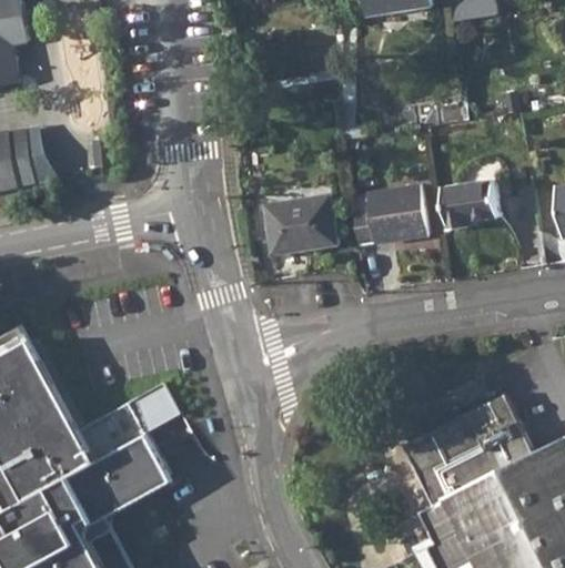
[(0,89),(21,85),(16,48),(29,44),(22,0),(0,0),(0,89)]
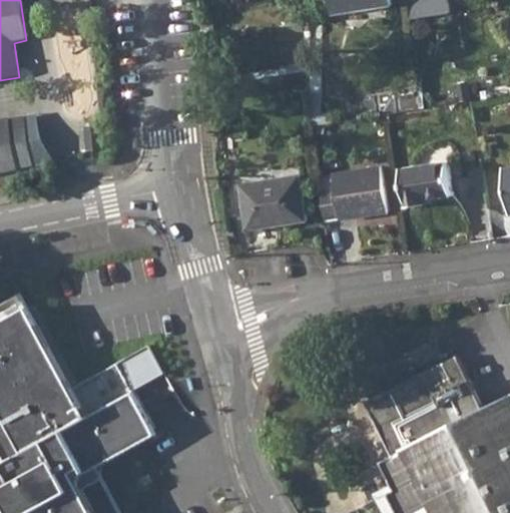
[(389,0),(328,0),(331,15),(390,6),(389,0)]
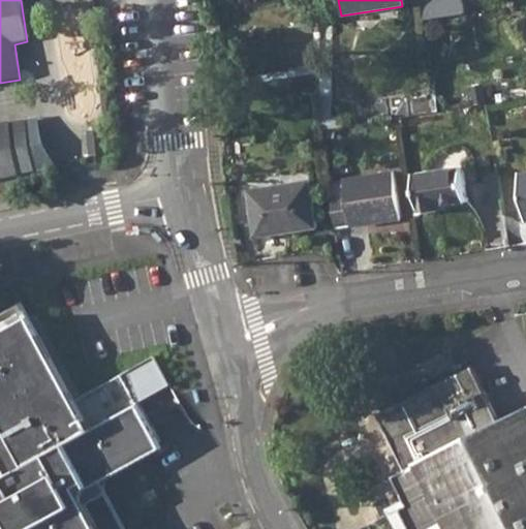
[(436,0),(425,2),(418,3),(421,22),(450,17),(446,0),(436,0)]
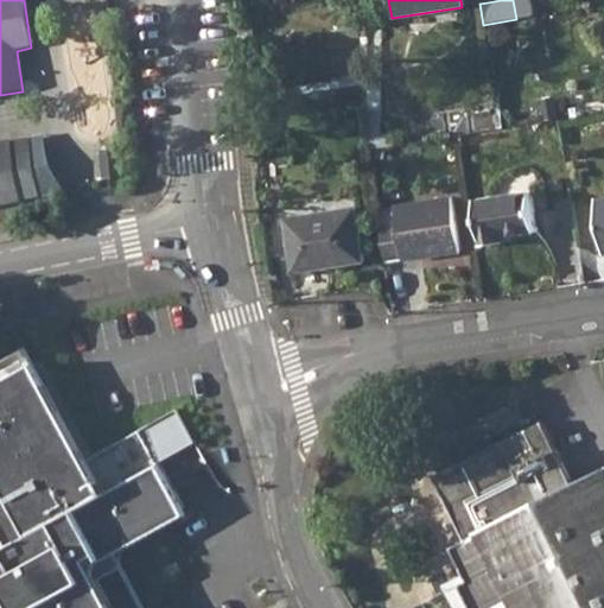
[(264,77),(265,84),(288,81),(287,74),(264,77)]
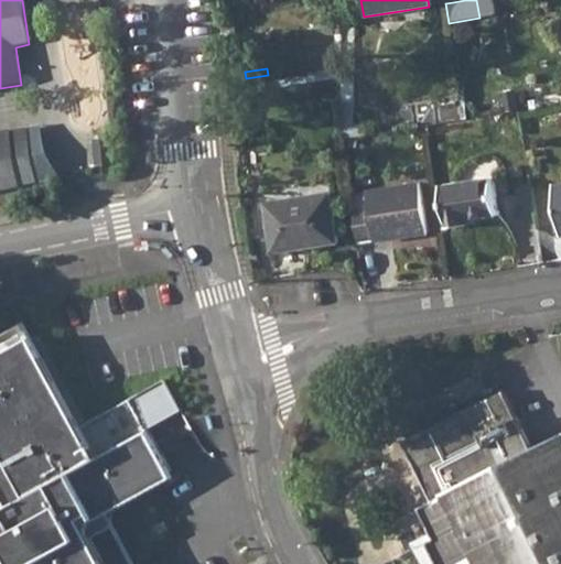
[(351,73),(338,75),(338,79),(338,140),(349,138),(351,73)]
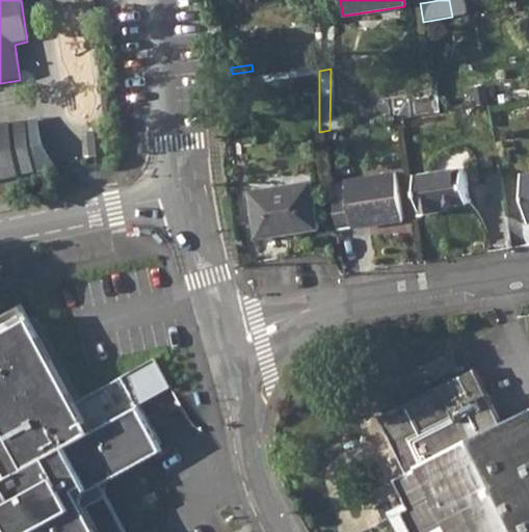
[(253,71),(232,74),(233,84),(255,80),(253,71)]
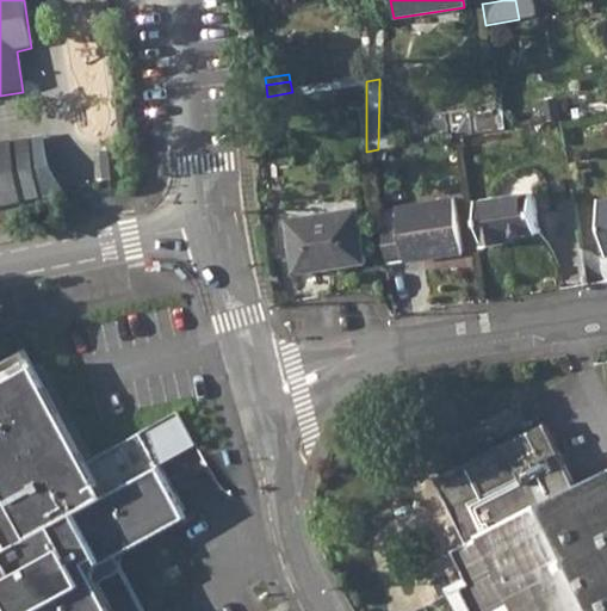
[(26,143),(11,146),(20,203),(36,201),(26,143)]
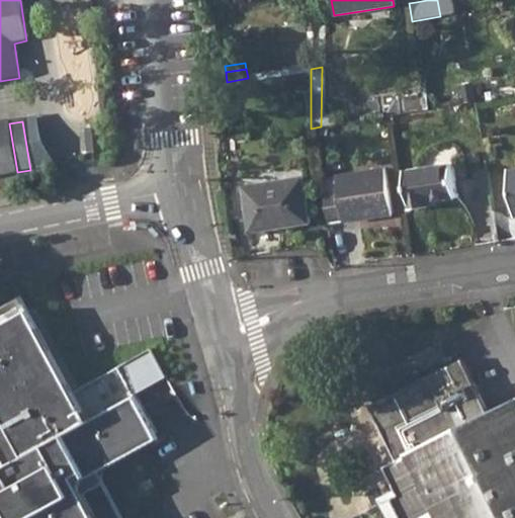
[(0,175),(17,172),(9,123),(0,124),(0,175)]
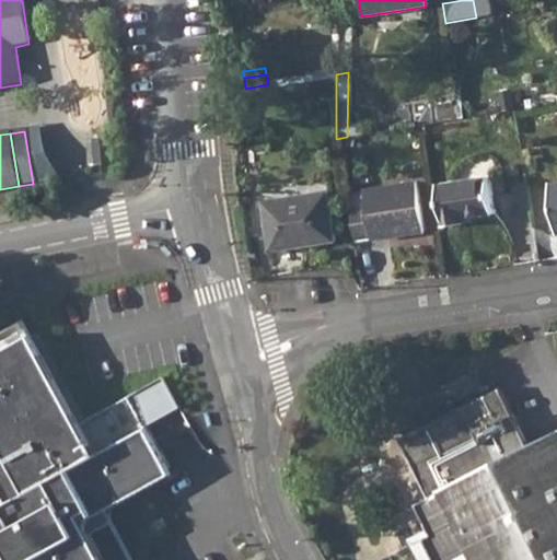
[(90,143),(92,166),(109,165),(107,142),(90,143)]
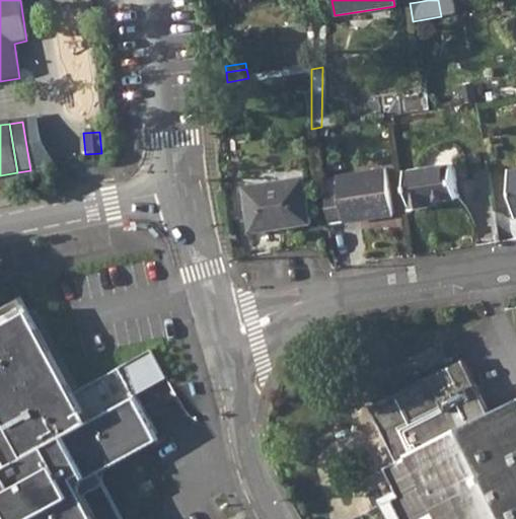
[(450,165),(403,172),(411,212),(427,209),(426,203),(455,199),(450,165)]
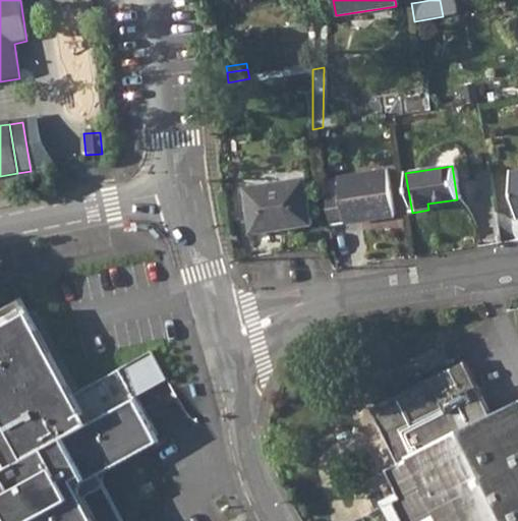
[(339,191),(324,194),(329,224),(344,222),(344,224),(393,216),(385,170),(337,178),(338,185),(339,191)]
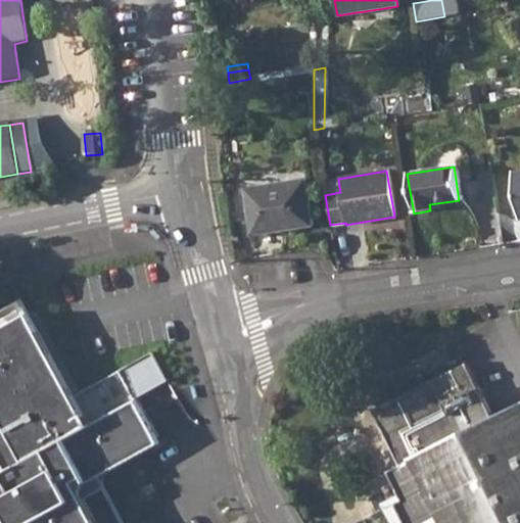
[(519,172),(510,174),(517,219),(519,218),(519,172)]
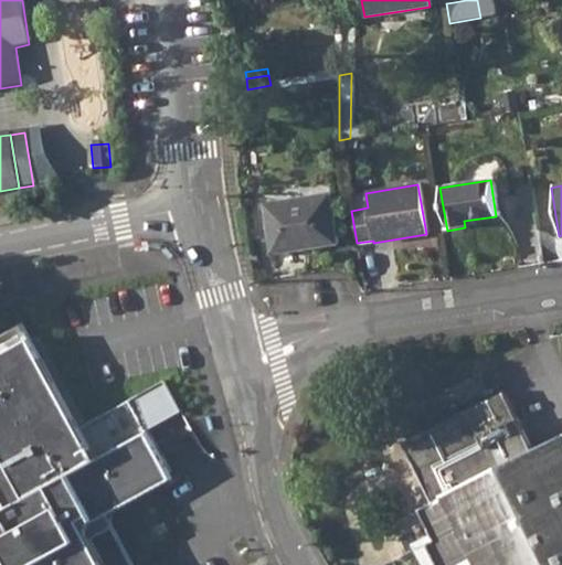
[(329,193),(264,204),(272,254),(337,243),(329,193)]
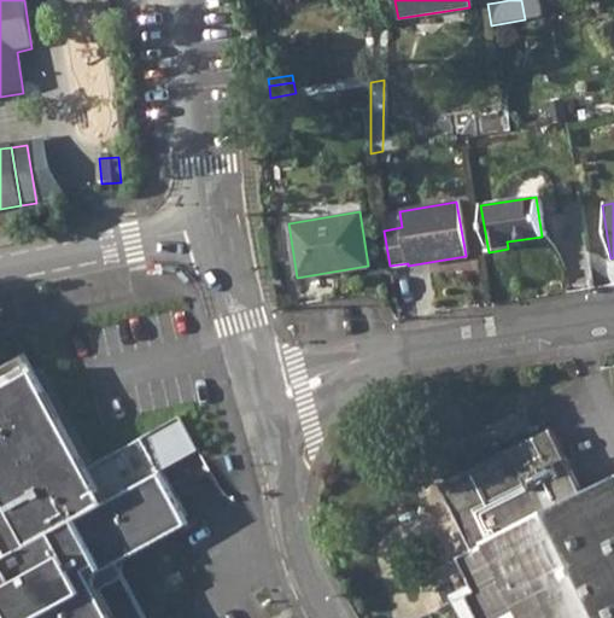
[(401,220),(382,222),(384,231),(402,227),(401,220)]
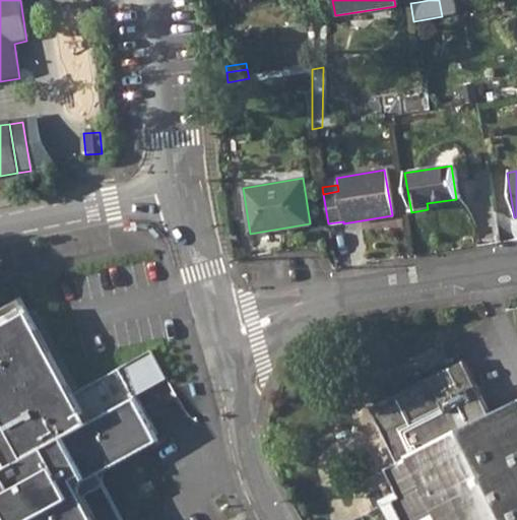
[(119,519),(91,469),(155,434),(134,396),(118,367),(72,391),(66,395),(61,387),(67,383),(49,350),(43,353),(30,331),(37,328),(27,311),(0,325),(0,413),(2,417),(0,418),(0,465),(2,469),(0,470),(0,507),(4,505),(12,519),(119,519)]
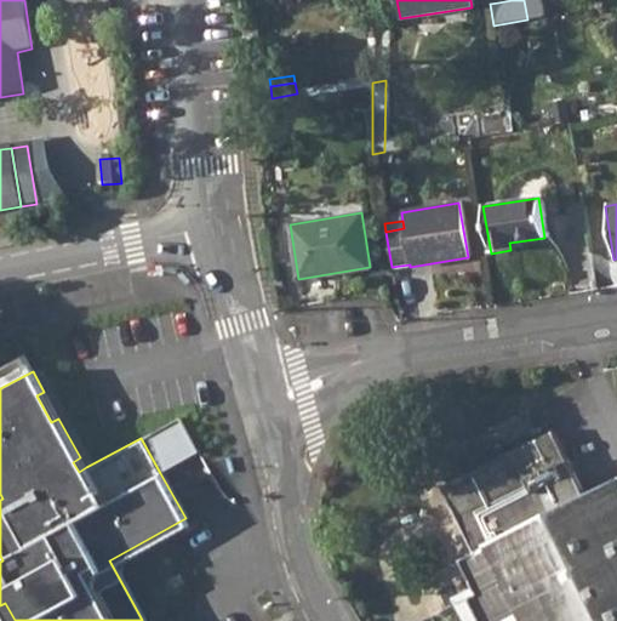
[(58,419),(44,392),(36,396),(51,422),(58,419)]
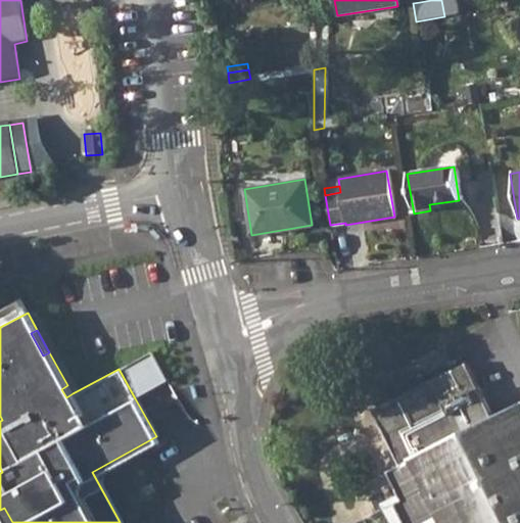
[(135,398),(168,381),(150,350),(119,369),(135,398)]
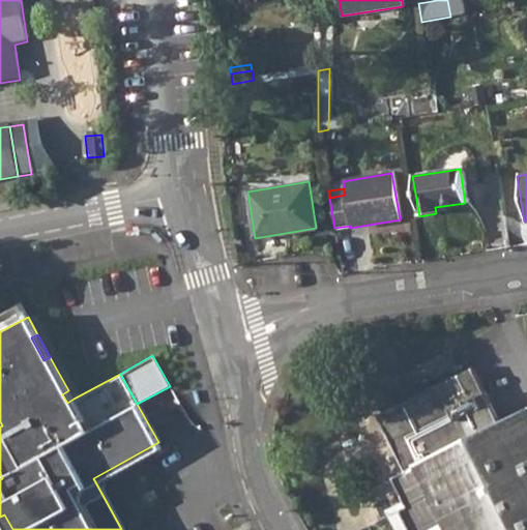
[(403,470),(392,475),(401,492),(407,504),(399,509),(408,529),(526,529),(526,408),(496,423),(468,369),(414,395),(397,404),(376,413),(403,470)]
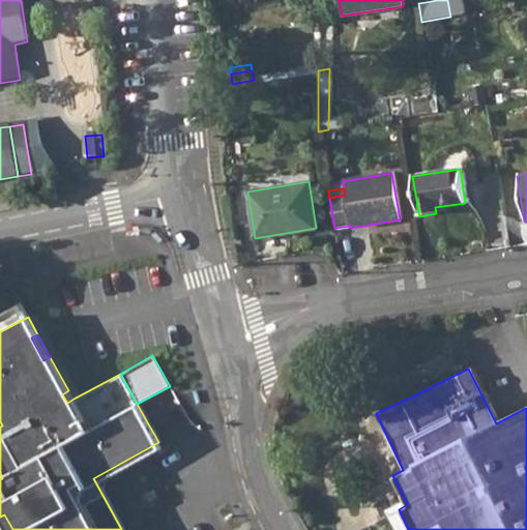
[(67,403),(74,399),(68,390),(62,394),(67,403)]
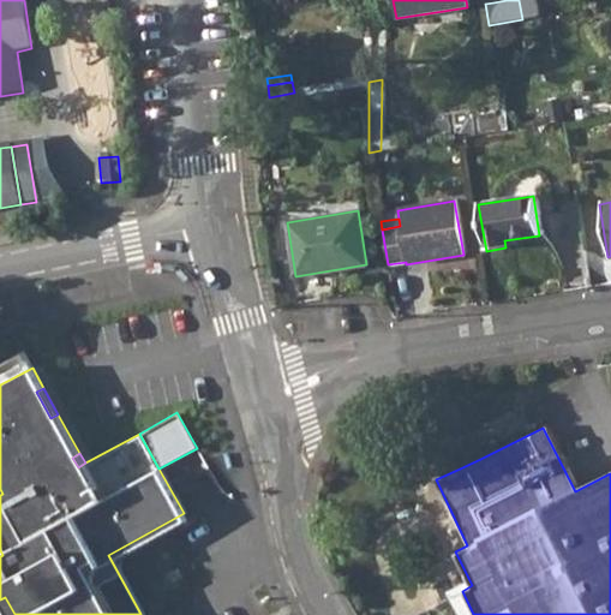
[(147,614),(119,563),(121,557),(125,554),(187,520),(184,513),(108,555),(141,614),(147,614)]
